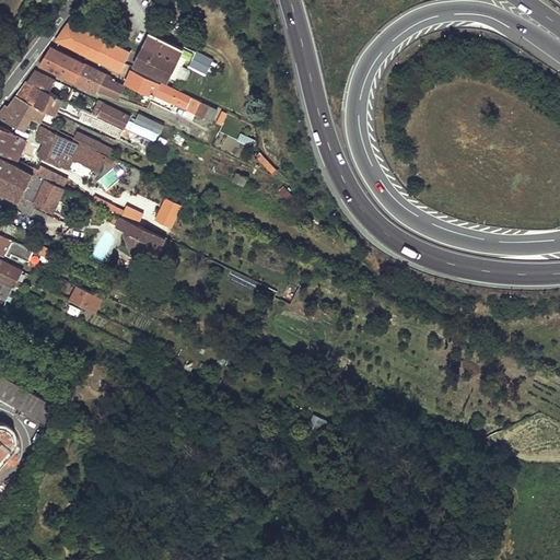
[(62,31),(57,39),(121,72),(130,54),(69,22),(62,31)]
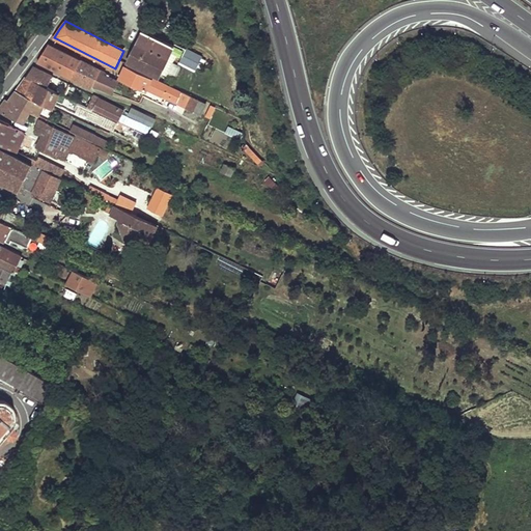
[(182,57),(184,55),(187,49),(175,44),(174,46),(144,31),(128,62),(159,77),(161,74),(166,76),(176,54),(182,57)]
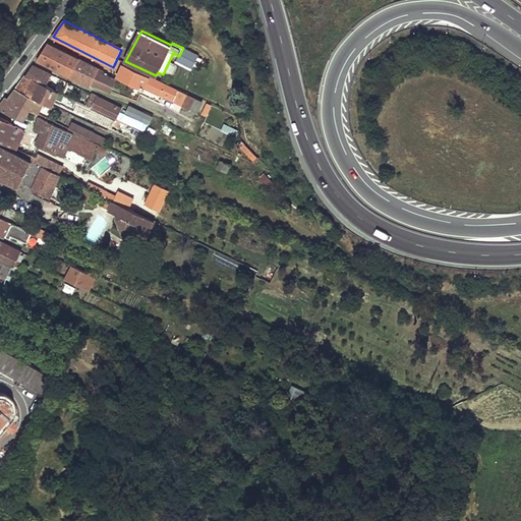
[(78,60),(47,44),(43,52),(37,60),(70,76),(78,60)]
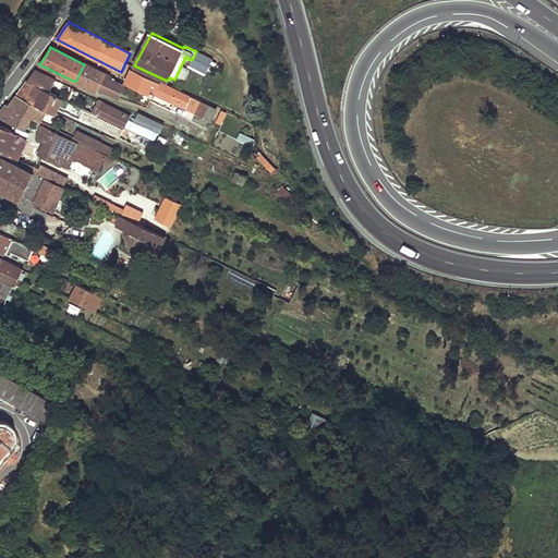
[(196,51),(193,58),(208,65),(211,60),(196,51)]
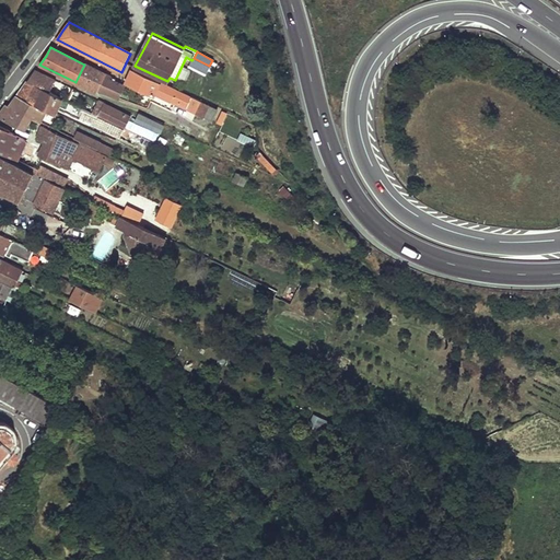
[(106,74),(84,65),(76,82),(83,86),(97,92),(98,90),(106,74)]
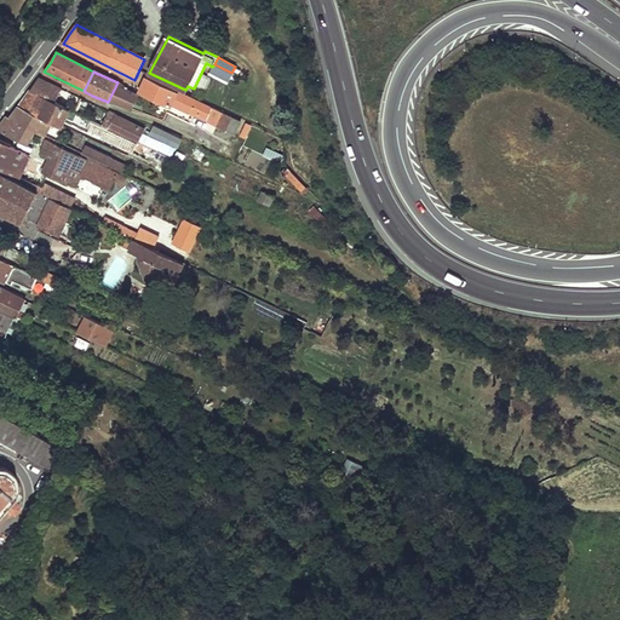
[(172,104),(217,126),(223,113),(212,108),(147,78),(139,92),(170,107),(172,104)]
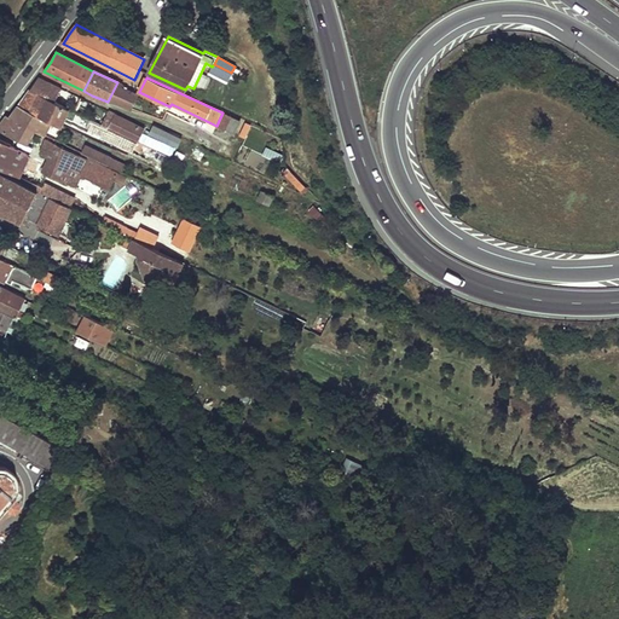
[(35,84),(30,91),(56,103),(61,90),(39,79),(35,84)]
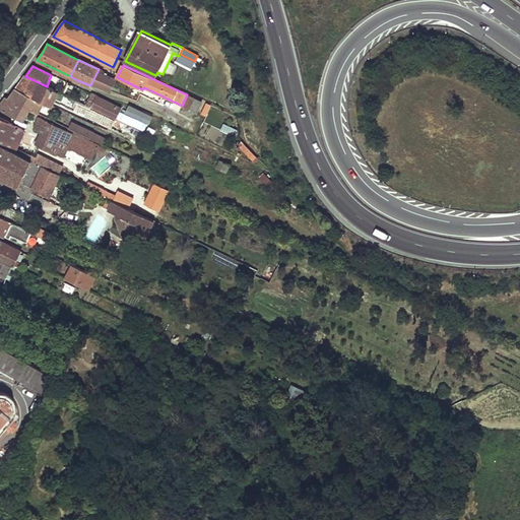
[(108,74),(99,69),(91,83),(99,86),(112,91),(117,81),(116,80),(107,75),(108,74)]
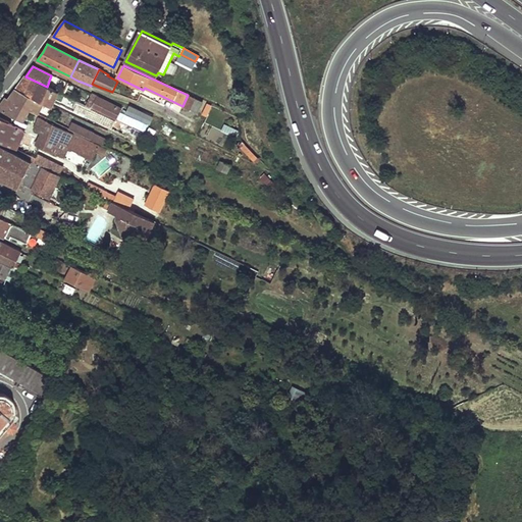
[(16,89),(44,103),(52,107),(52,105),(58,92),(47,87),(25,76),(21,82),(16,89)]
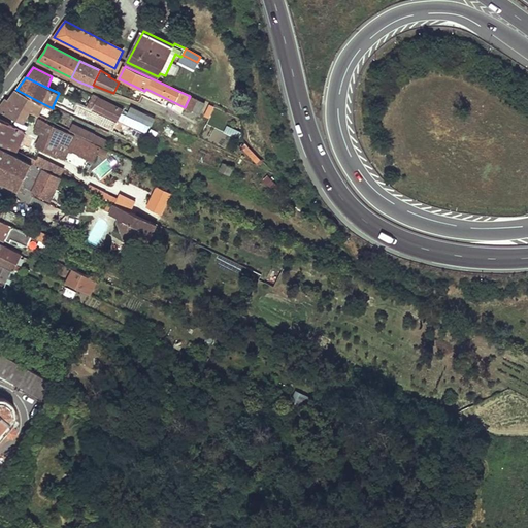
[(44,104),(17,90),(13,95),(9,100),(6,99),(0,107),(0,111),(24,123),(30,110),(38,116),(44,104)]
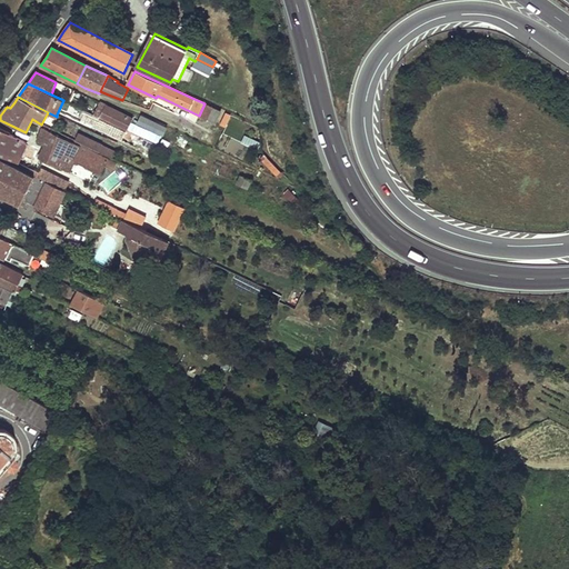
[(106,106),(100,102),(93,116),(100,119),(106,106)]
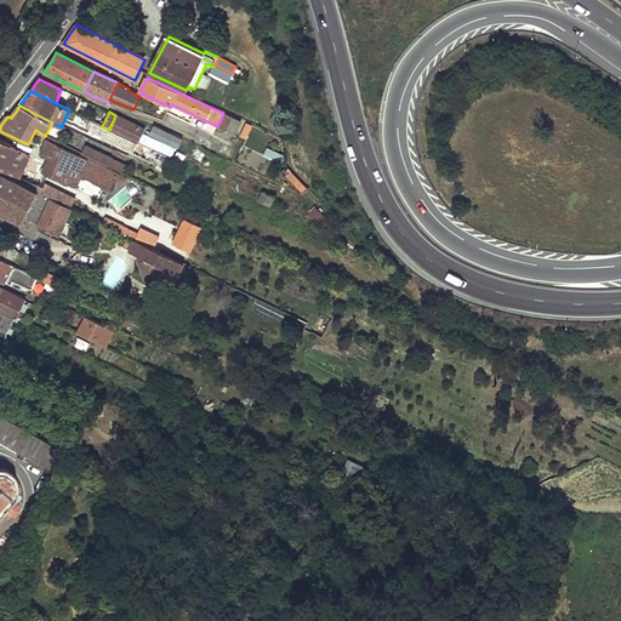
[(241,121),(223,113),(217,126),(235,134),(241,121)]
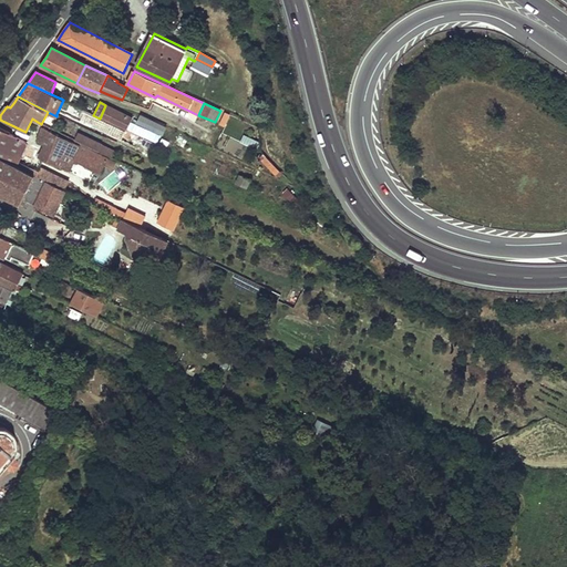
[(132,119),(105,105),(100,119),(122,129),(126,131),(132,119)]
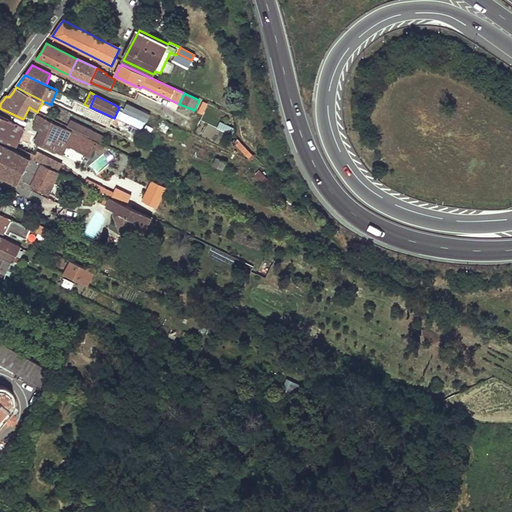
[(74,99),(72,103),(88,111),(86,113),(107,123),(107,122),(110,116),(90,107),(84,104),(74,99)]
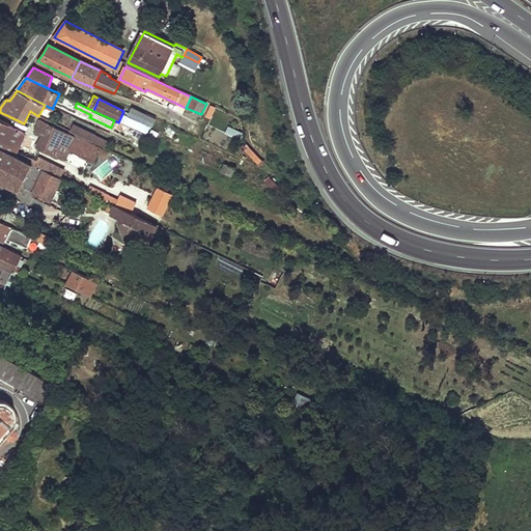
[(210,105),(204,116),(211,119),(216,108),(210,105)]
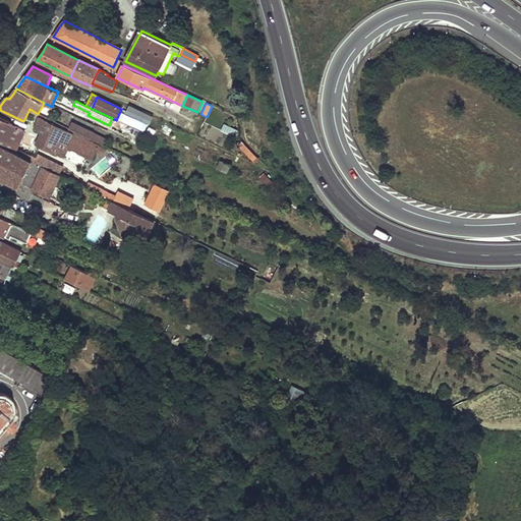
[(141,111),(130,106),(126,113),(138,118),(141,111)]
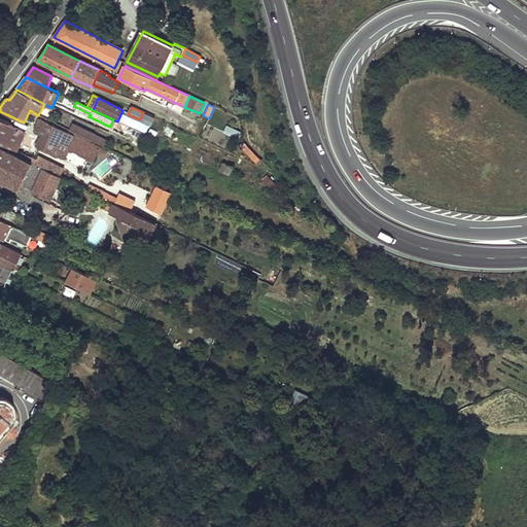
[(140,119),(151,125),(153,118),(143,112),(140,119)]
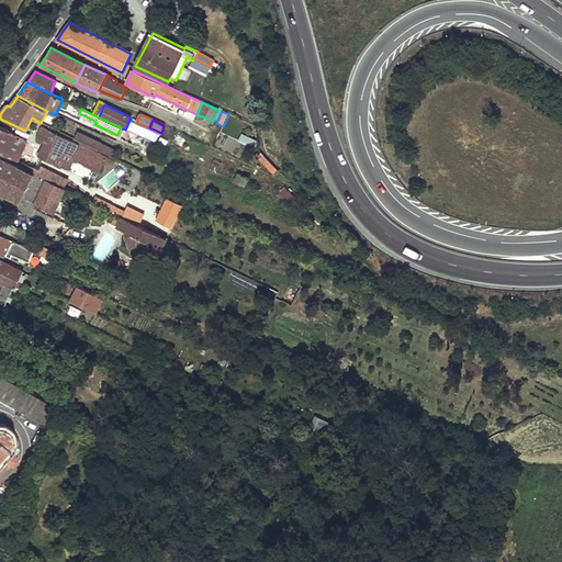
[(0,156),(17,165),(26,143),(24,139),(0,127),(0,156)]
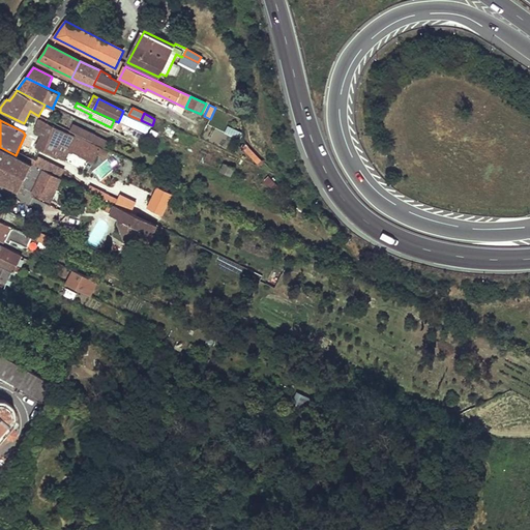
[(94,162),(101,149),(40,120),(35,133),(42,136),(36,148),(64,160),(69,149),(94,162)]
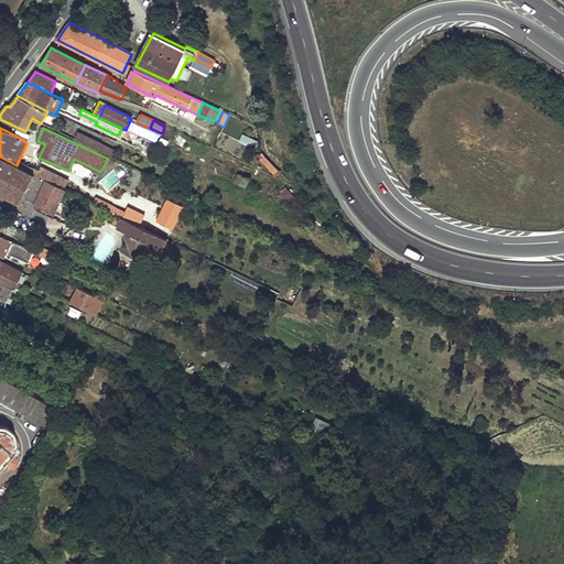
[(100,144),(77,133),(75,140),(97,150),(100,144)]
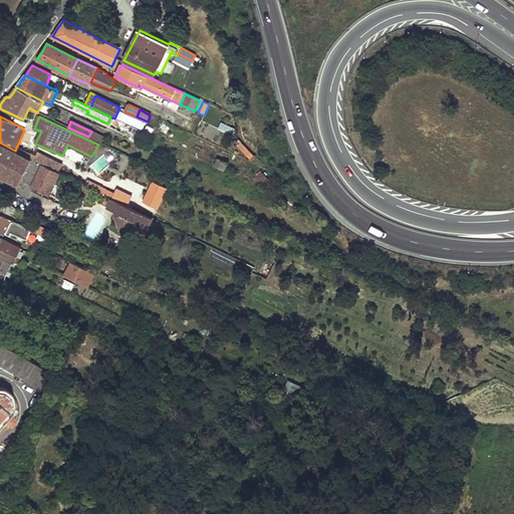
[(221,123),(219,130),(234,135),(237,129),(221,123)]
